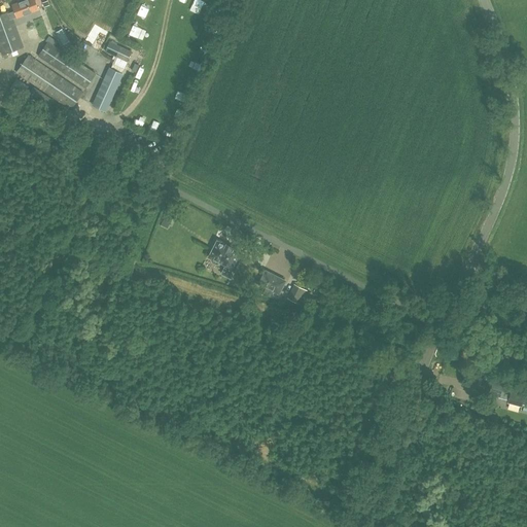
[(11,56),(9,51),(24,47),(13,19),(39,9),(35,0),(27,0),(13,5),(13,6),(8,7),(9,11),(0,14),(0,47),(2,55),(3,55),(5,58),(11,56)]
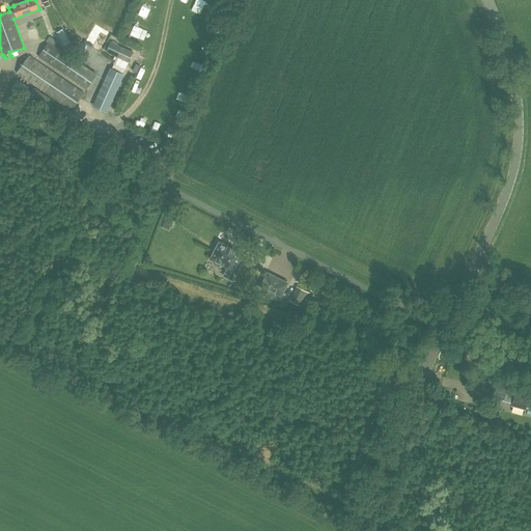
[(63,29),(57,33),(64,46),(71,42),(63,29)]
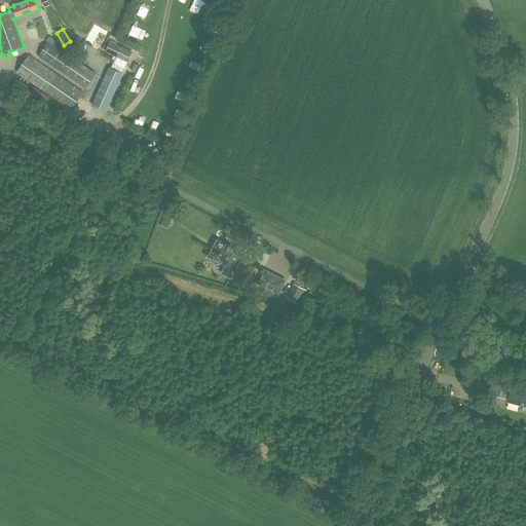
[(77,36),(73,41),(78,44),(82,39),(77,36)]
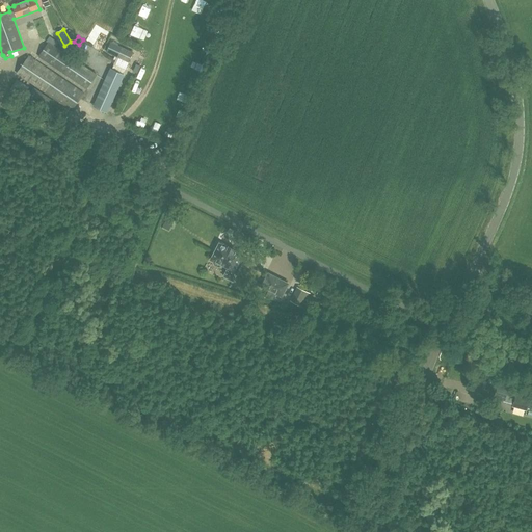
[(49,42),(49,43),(40,56),(87,89),(98,75),(49,42)]
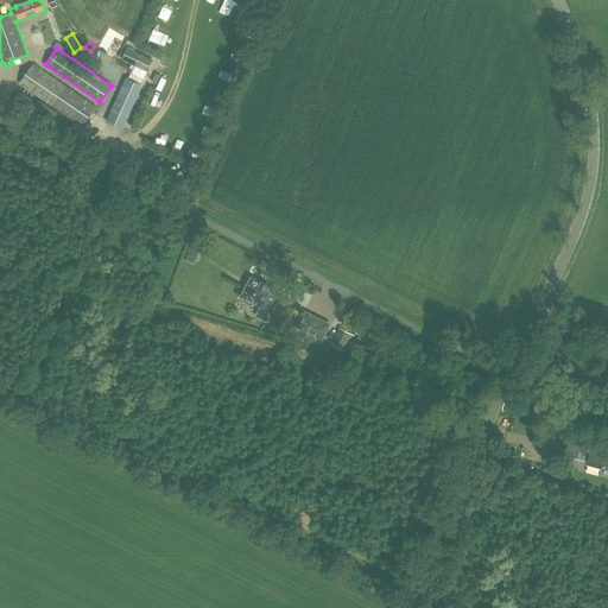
[(153,59),(127,49),(122,59),(149,70),(153,59)]
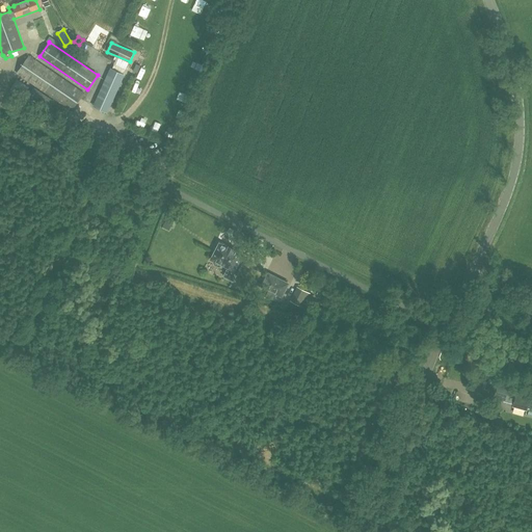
[(17,74),(72,111),(84,94),(29,56),(17,74)]
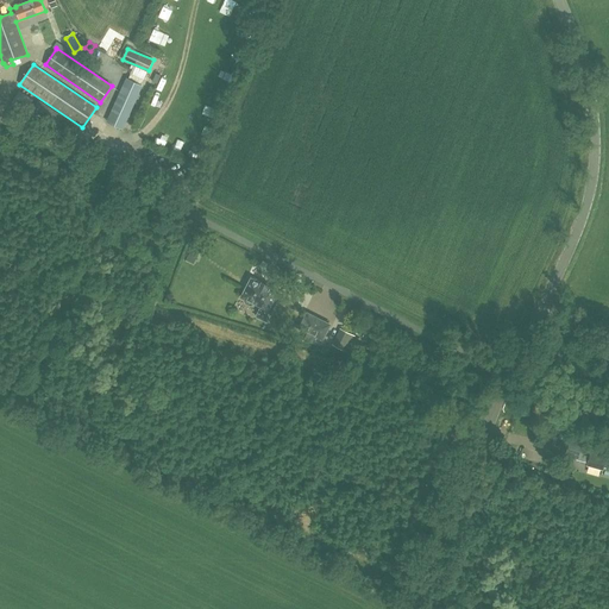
[(107,123),(123,130),(143,86),(126,79),(107,123)]
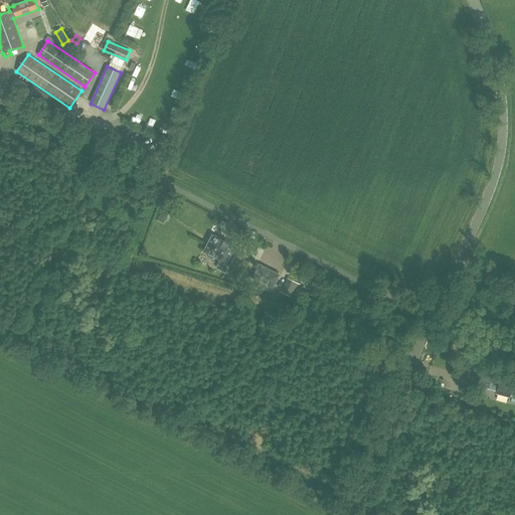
[(33,84),(27,93),(48,106),(53,98),(33,84)]
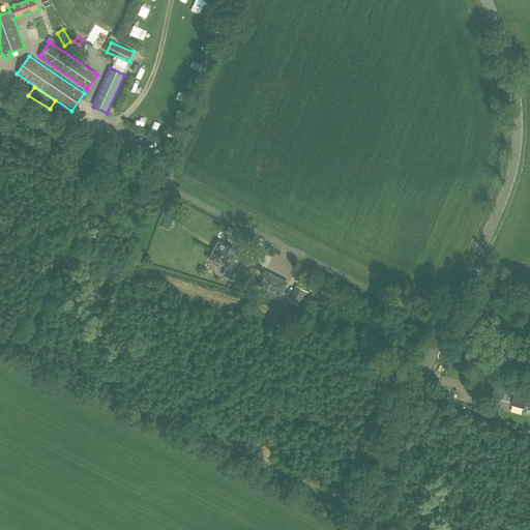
[(166,219),(164,224),(162,227),(168,230),(172,221),(167,217),(166,219)]
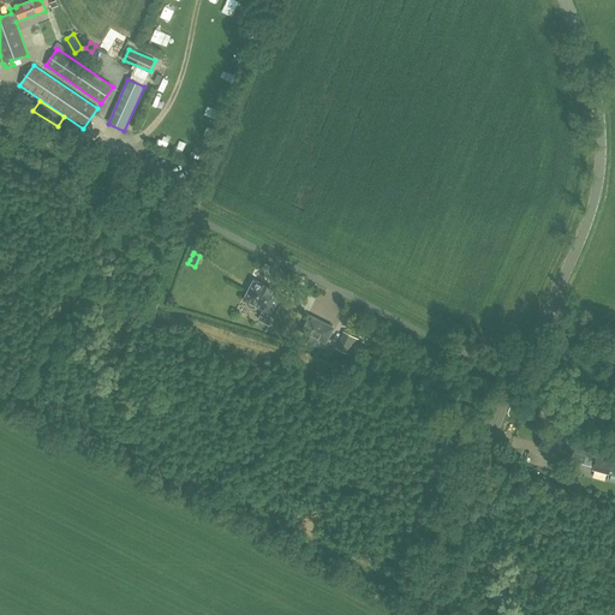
[(249,291),(245,299),(249,300),(248,304),(248,305),(254,309),(255,308),(256,305),(264,309),(258,320),(269,324),(279,305),(275,304),(280,294),(270,290),(270,288),(264,285),(263,286),(262,285),(263,284),(254,279),(248,290),(249,291)]
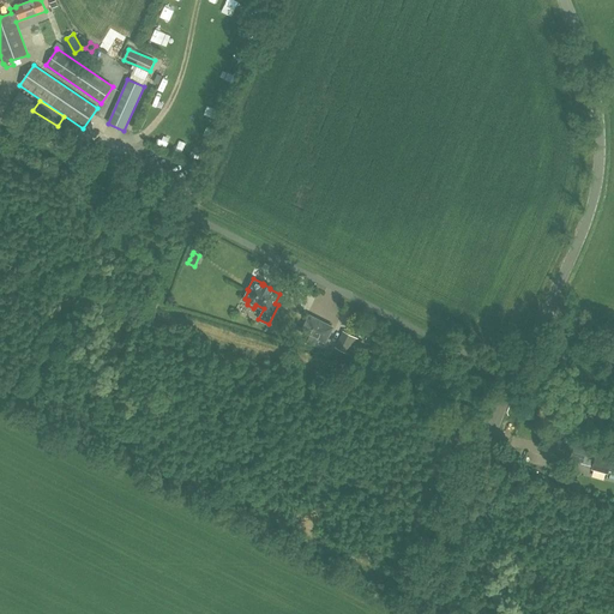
[(309,315),(301,331),(324,343),(332,327),(309,315)]
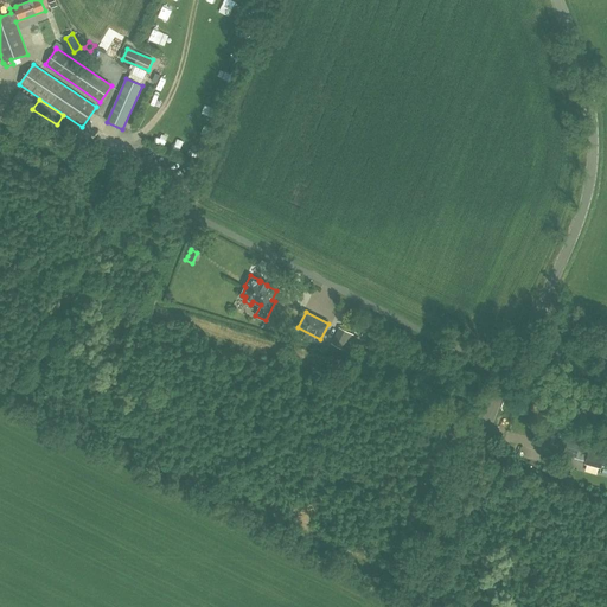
[(342,328),(337,337),(350,343),(355,334),(342,328)]
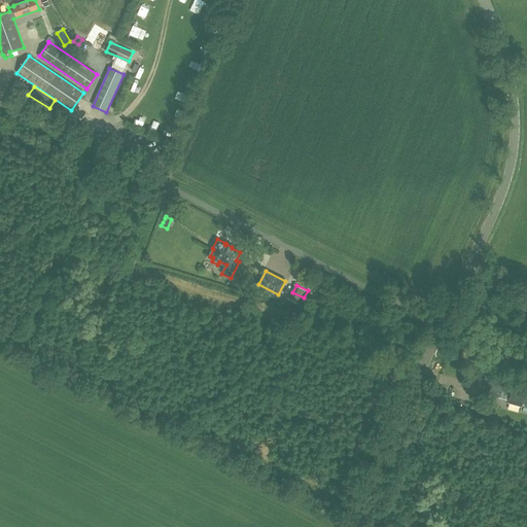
[(490,386),(493,387),(491,395),(510,400),(508,402),(523,407),(523,405),(526,405),(526,389),(514,386),(491,380),(490,386)]
